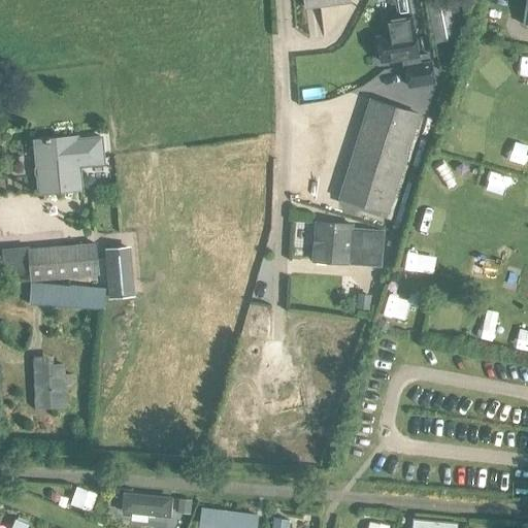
[(466,12),(454,15),(451,0),(425,0),(434,42),(458,37),(458,34),(463,33),(466,12)]
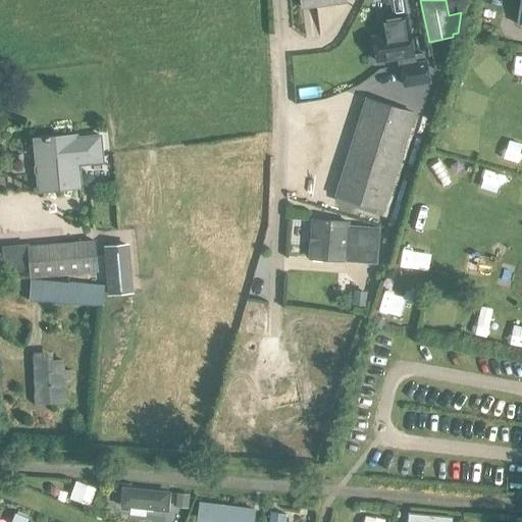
[(345,14),(343,3),(298,10),(300,21),(345,14)]
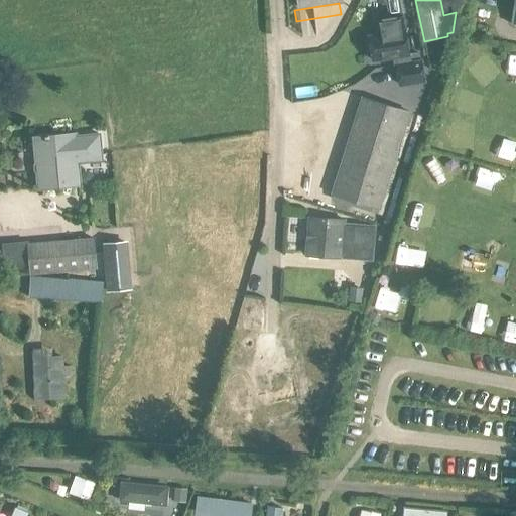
[(370,42),(367,45),(369,53),(372,55),(373,61),(396,57),(400,86),(424,82),(421,61),(410,63),(403,21),(402,14),(374,18),(377,35),(369,36),(370,42)]
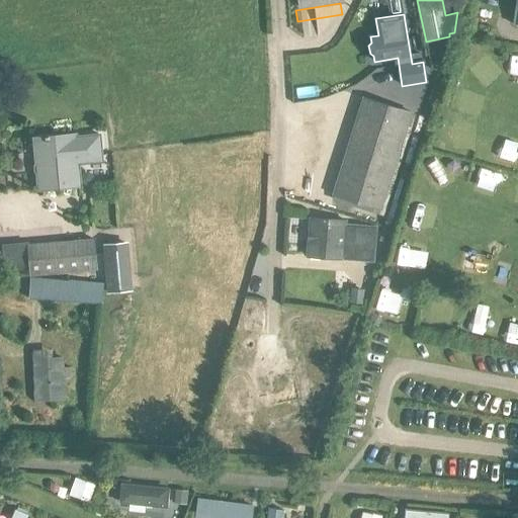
[(364,98),(333,194),(379,209),(411,112),(364,98)]
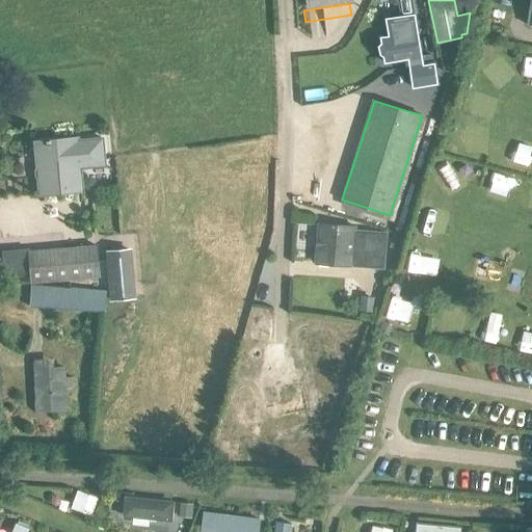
[(77,138),(34,141),(38,194),(82,191),(80,169),(105,166),(103,138),(77,140),(77,138)]
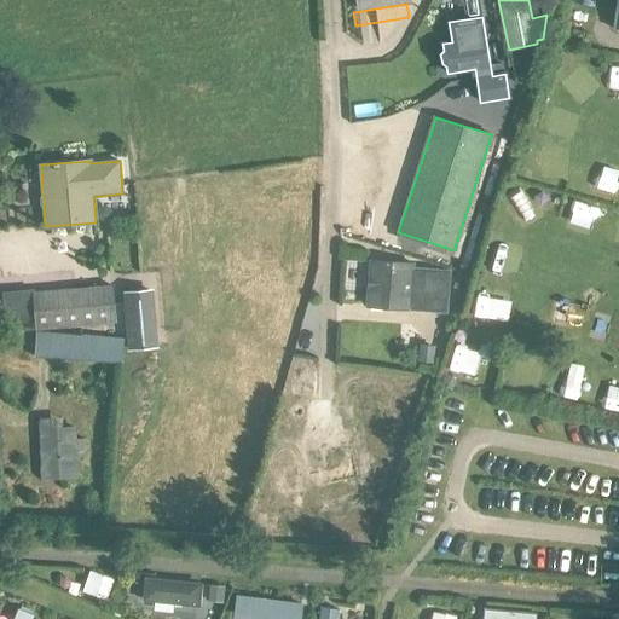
[(369,259),(366,307),(422,312),(423,301),(449,302),(451,270),(426,268),(415,267),(415,262),(369,259)]
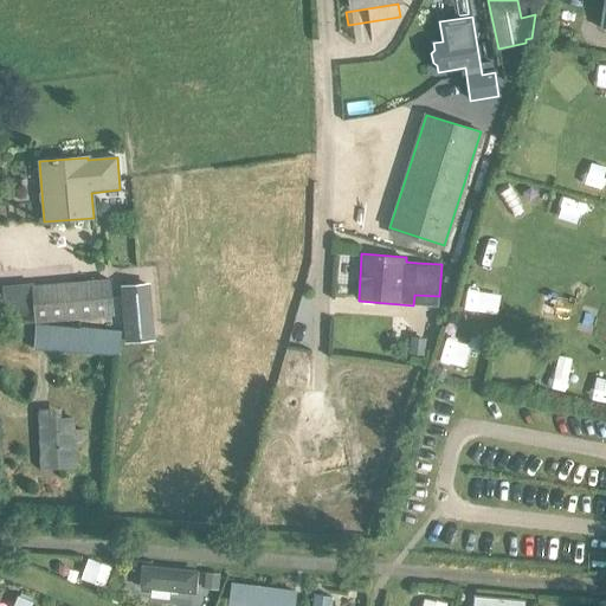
[(36,322),(114,315),(110,278),(32,287),(36,322)]
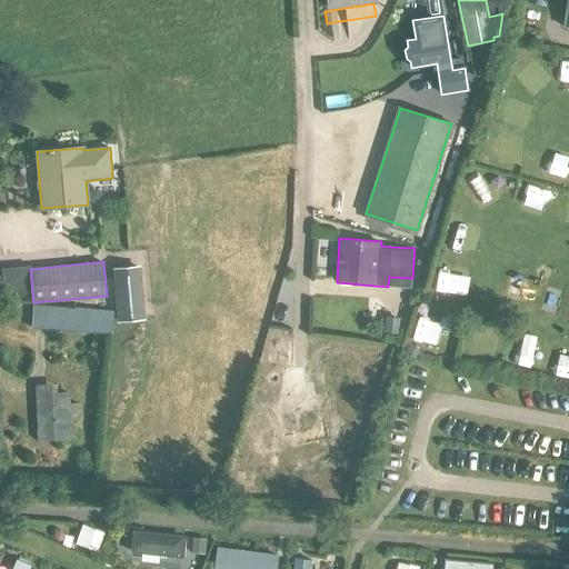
[(118,320),(146,318),(141,265),(113,267),(118,320)]
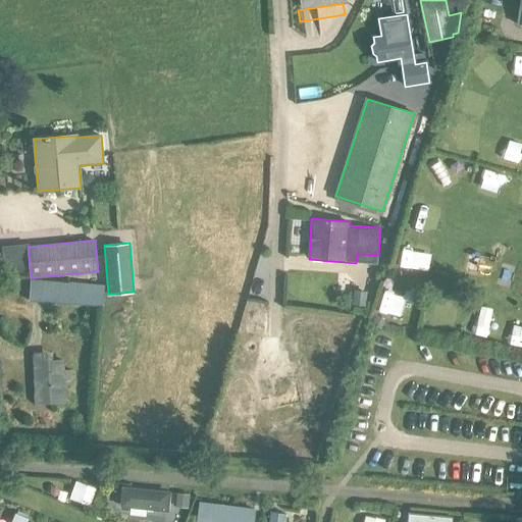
[(0,258),(1,280),(23,279),(22,257),(0,258)]
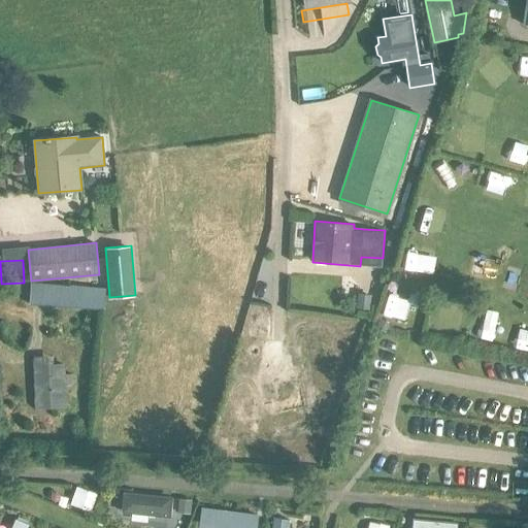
[(104,289),(31,284),(29,305),(102,310),(104,289)]
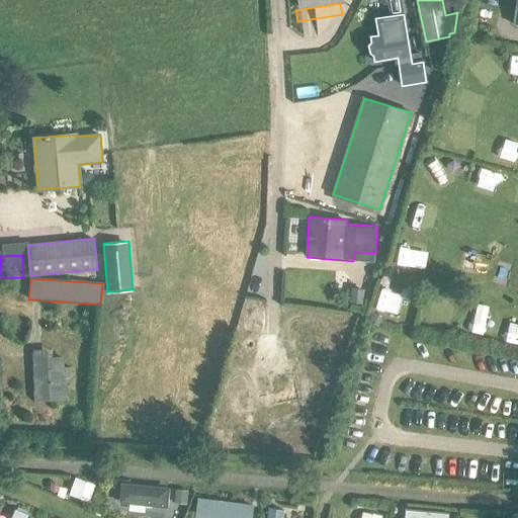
[(351,288),(349,303),(362,305),(364,290),(351,288)]
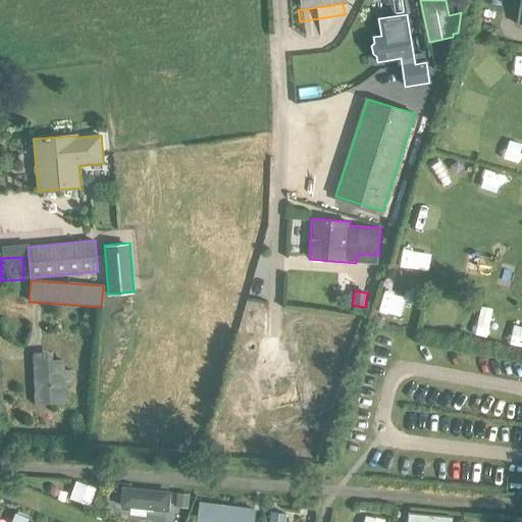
[(64,370),(64,360),(52,360),(51,352),(33,353),(35,405),(65,404),(65,381),(72,380),(71,370),(64,370)]
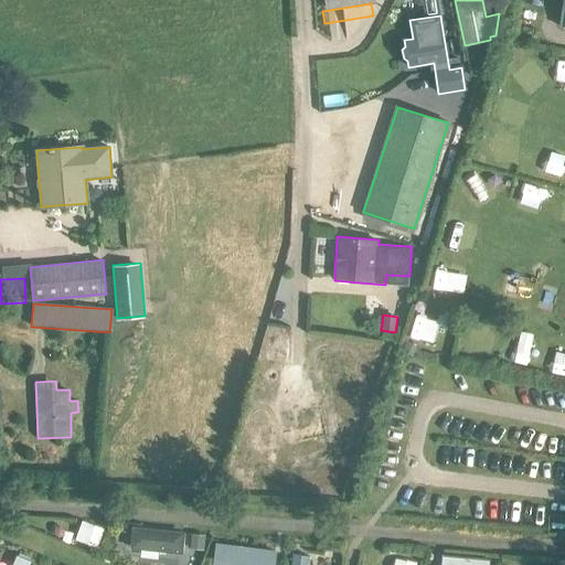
[(83,520),(75,541),(97,548),(105,528),(83,520)]
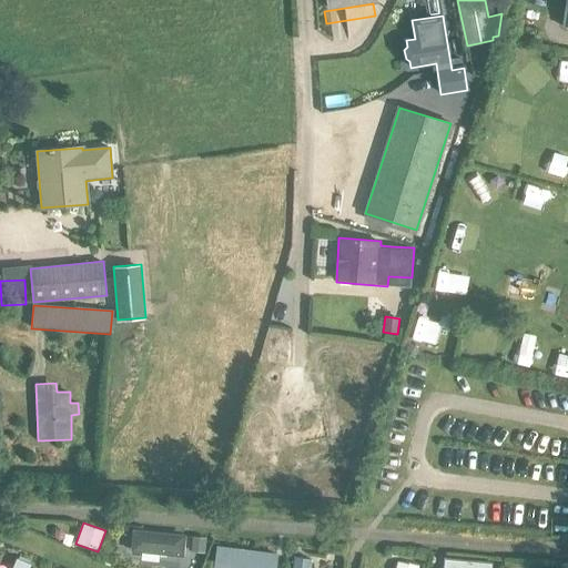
[(117,561),(153,563),(153,548),(118,547),(117,561)]
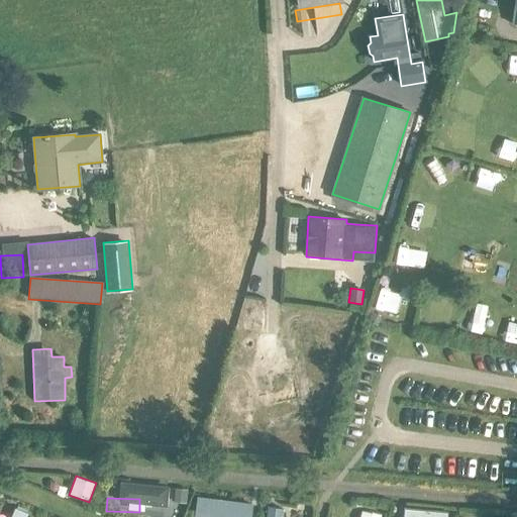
[(269,507),(267,516),(283,516),(284,509),(269,507)]
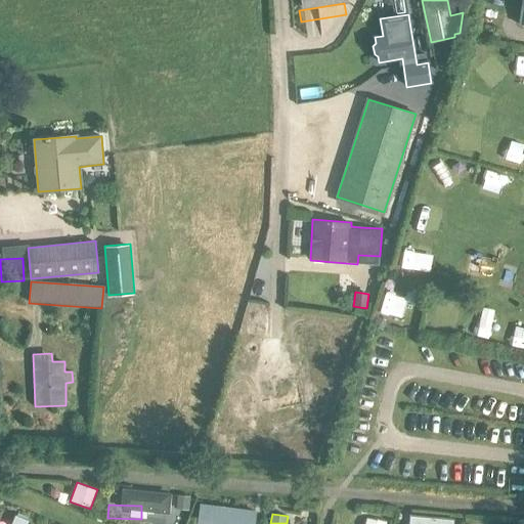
[(26,523),(29,521),(15,515),(11,523),(26,523)]
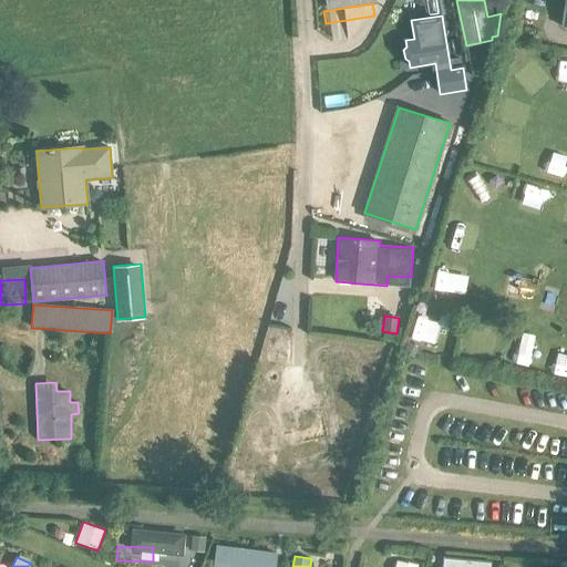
[(443,557),(442,566),(491,566),(492,562),(443,557)]
